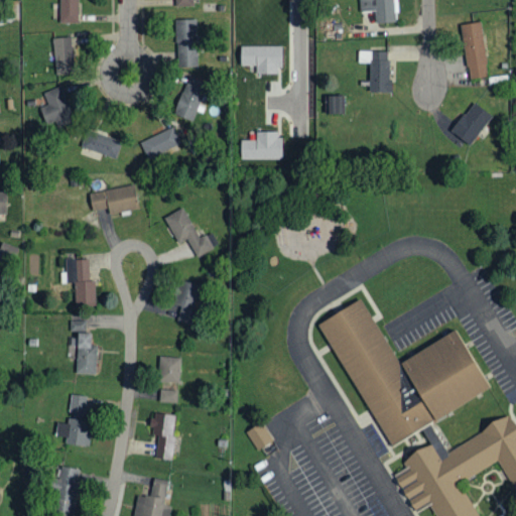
[(78,0),(59,0),(59,22),(78,22),(78,0)]
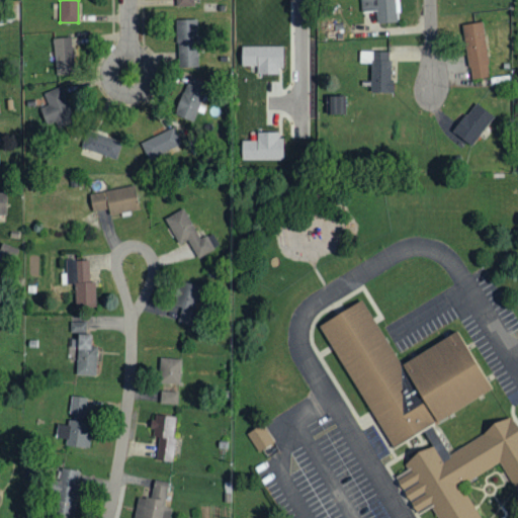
[(360,0),(361,10),(376,9),(376,22),(396,21),(395,0),(360,0)]
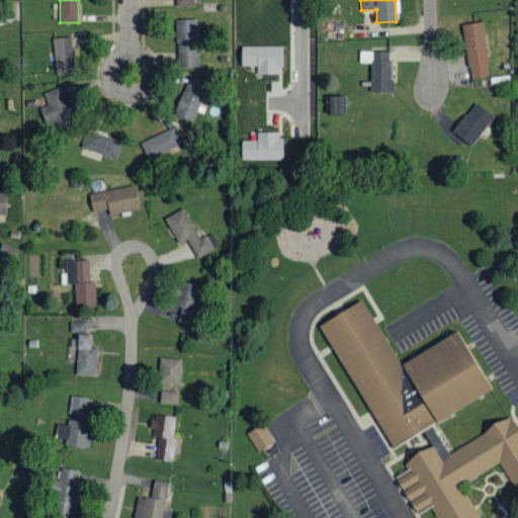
[(197,66),(197,19),(176,19),(177,67),(197,66)]
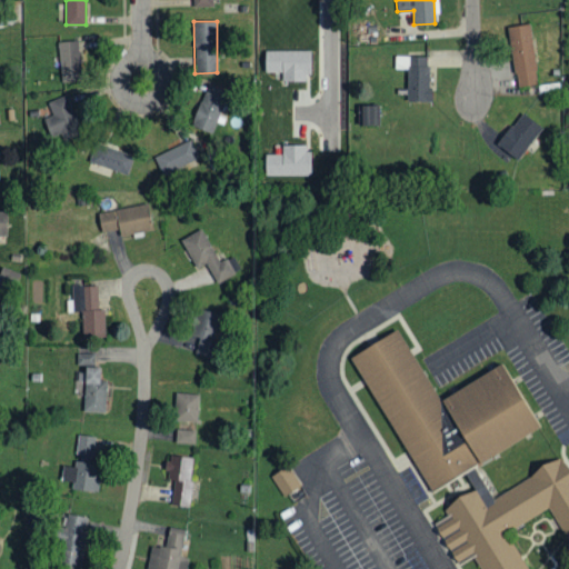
[(529,23),(507,27),(516,87),(539,83),(529,23)]
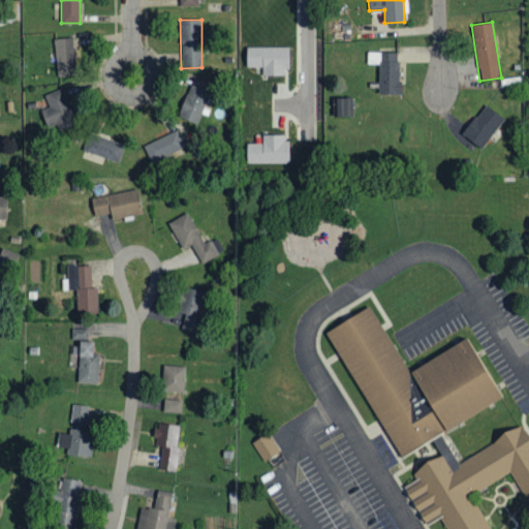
[(55,38),(56,75),(74,75),(73,37),(55,38)]
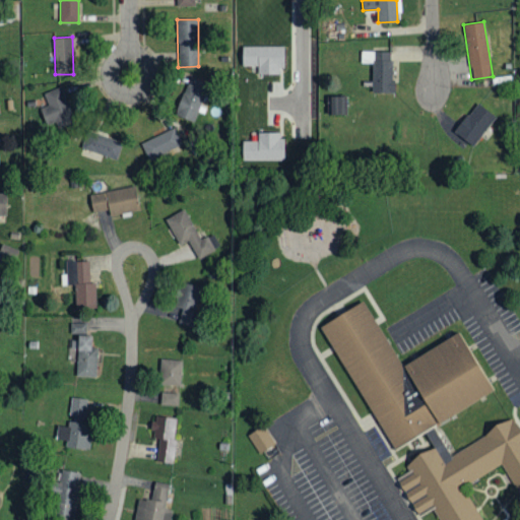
[(282,46),(241,47),(242,66),(252,65),(252,73),(282,73),(282,46)]
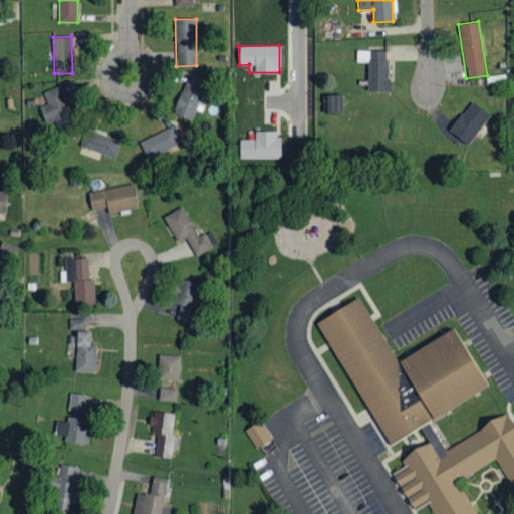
[(367,91),(388,91),(389,50),(356,50),(356,62),(367,62),(367,91)]
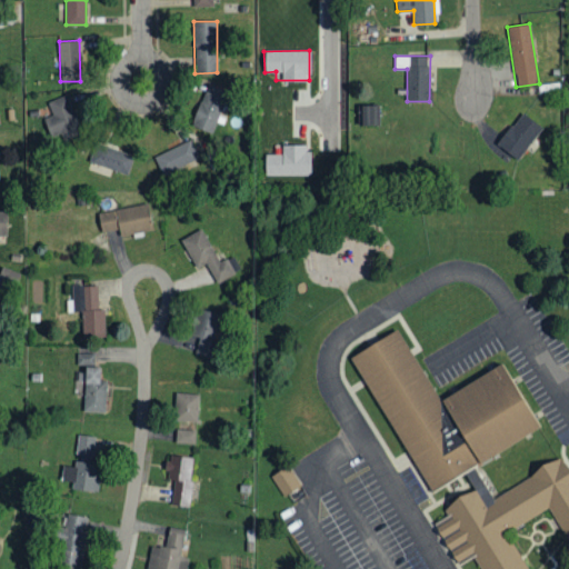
[(226,89),(203,83),(192,127),(215,132),(226,89)]
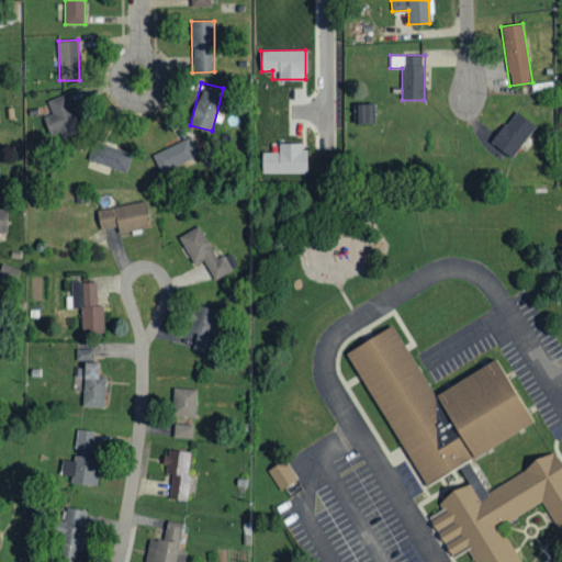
[(52,114),(43,116),(49,137),(78,128),(67,93),(46,100),(52,114)]
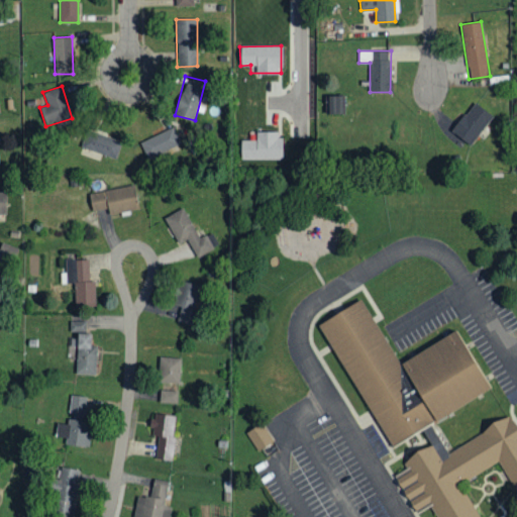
[(344,96),(327,95),(326,113),(344,113),(344,96)]
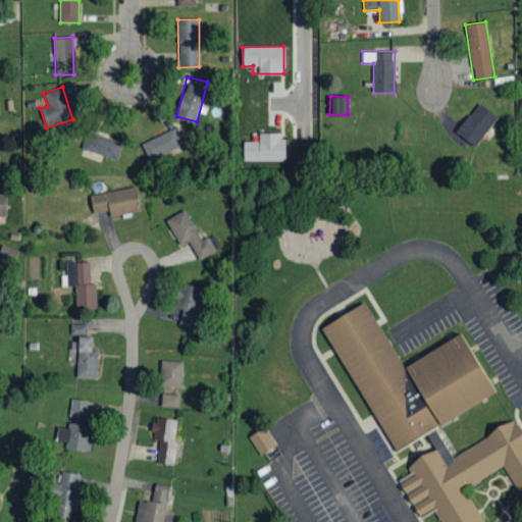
[(498,117),(479,103),(456,132),(473,146),(498,117)]
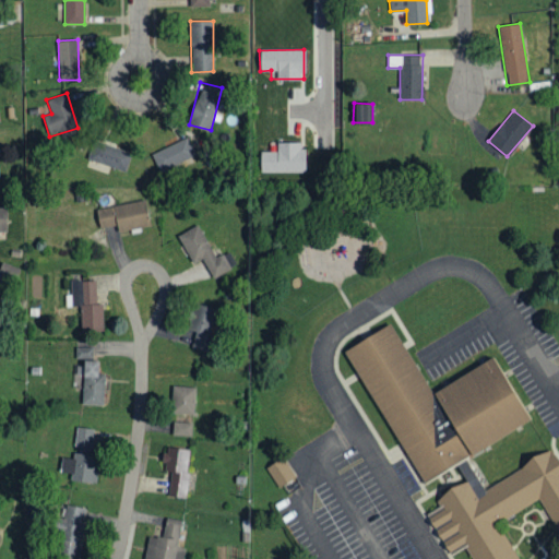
[(159,173),(195,155),(187,137),(151,154),(159,173)]
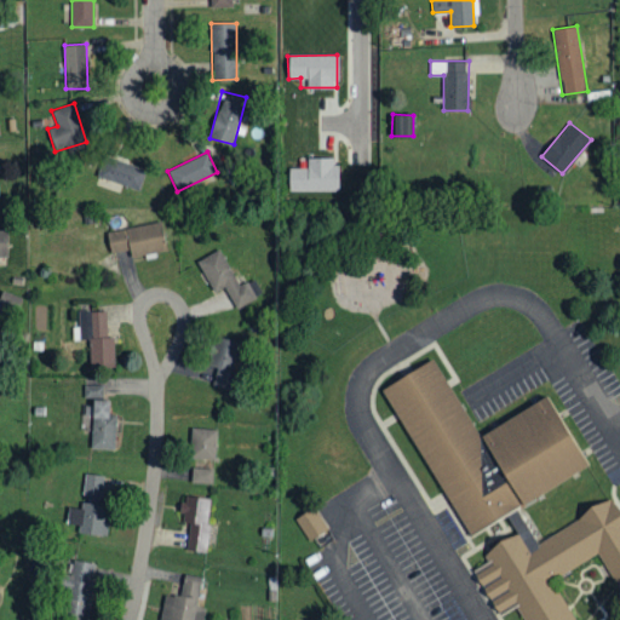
[(145,168),(104,155),(98,177),(139,190),(145,168)]
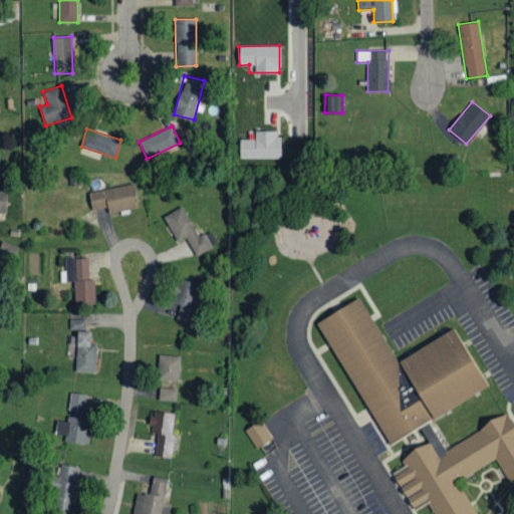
[(279,159),(279,131),(254,131),(254,139),(239,139),(240,159),(279,159)]
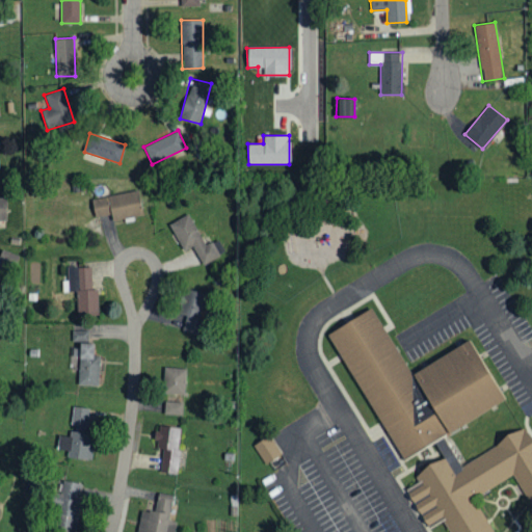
[(91,197),(94,216),(110,214),(111,219),(141,216),(138,191),(91,197)]
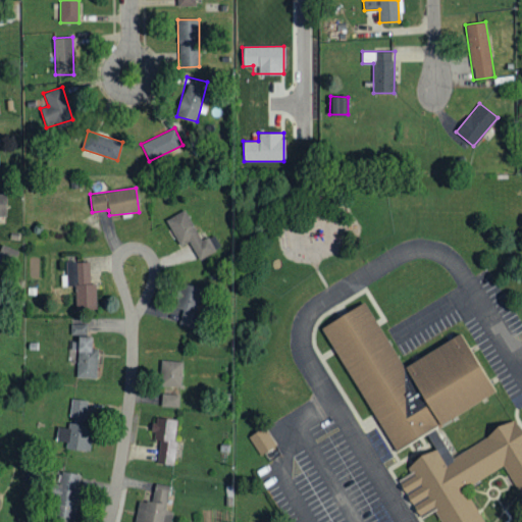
[(201,240),(185,209),(165,219),(180,246),(189,242),(199,261),(215,252),(207,237),(201,240)]
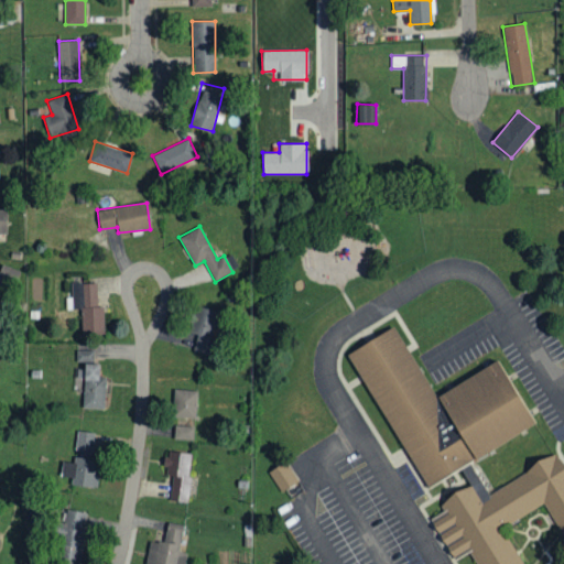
[(82,334),(105,334),(104,306),(98,307),(97,282),(73,283),(74,308),(82,308),(82,334)]
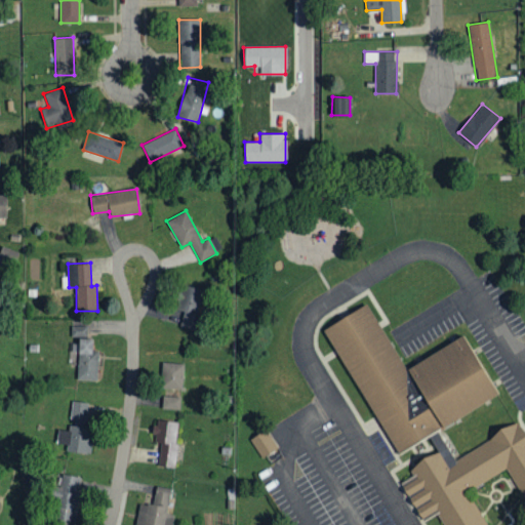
[(195,329),(203,289),(182,285),(176,310),(182,311),(178,326),(195,329)]
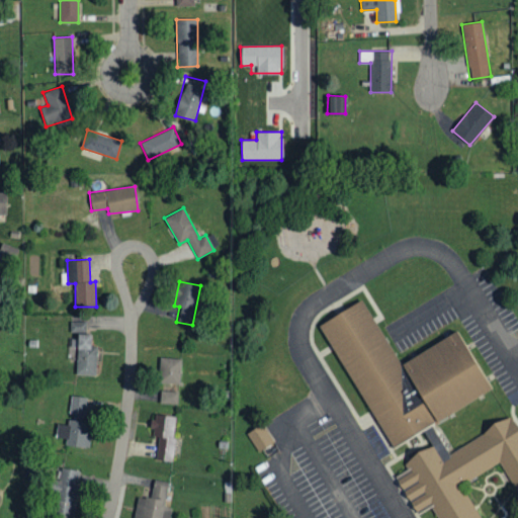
[(517,431),(510,418),(450,454),(433,426),(495,387),(457,327),(403,360),(362,293),(316,323),(393,449),(422,431),(430,444),(392,468),(419,512),(432,504),(440,517),(480,517),(458,483),(499,458),(517,489),(517,431)]
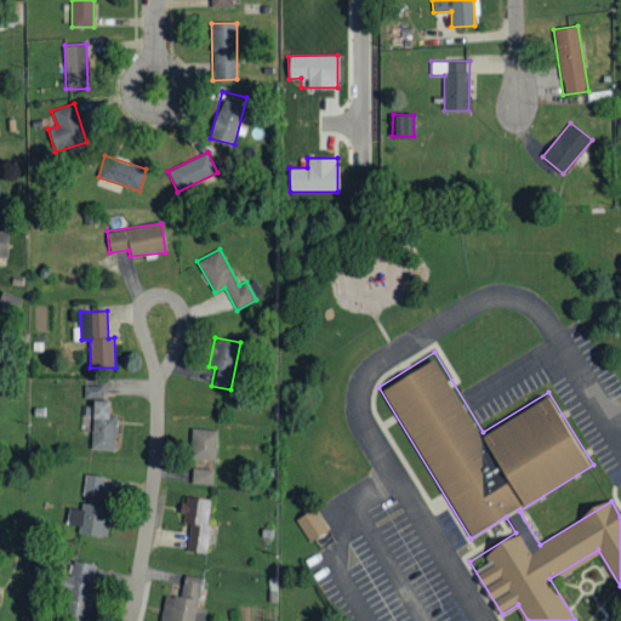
[(114,450),(117,415),(108,415),(108,400),(103,399),(104,386),(85,385),(84,402),(84,416),(92,417),(90,449),(114,450)]
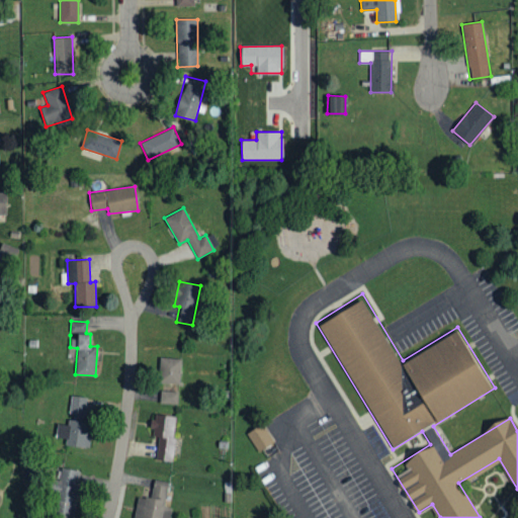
[(181,358),(159,358),(159,383),(180,384),(181,358)]
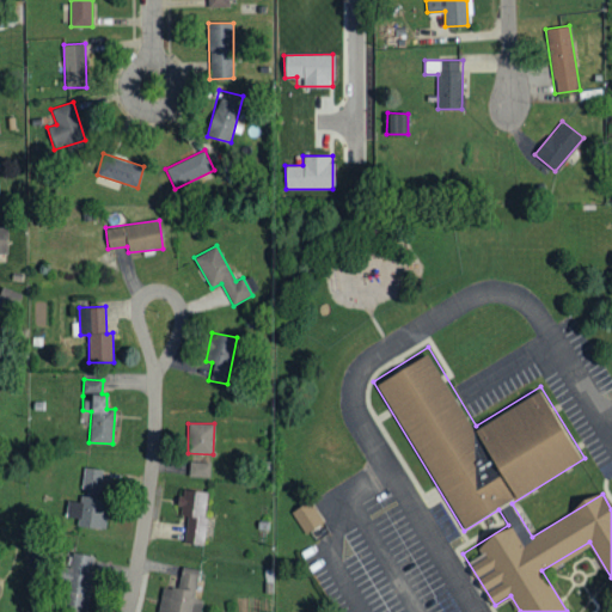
[(189,477),(210,477),(210,463),(189,461),(189,477)]
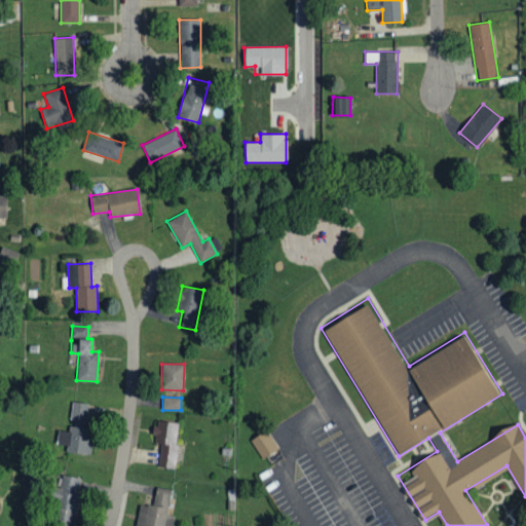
[(70,424),(84,427),(88,404),(74,402),(70,424)]
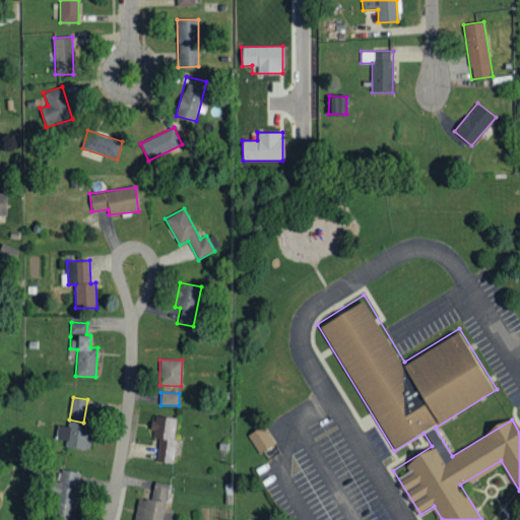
[(178,418),(154,415),(151,438),(159,439),(156,461),(172,463),(178,418)]
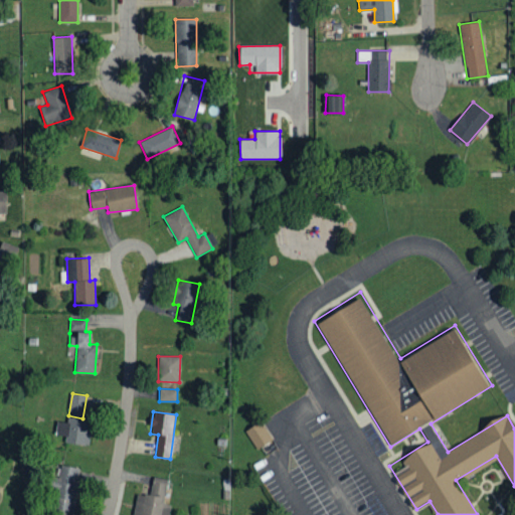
[(87,446),(92,420),(69,416),(64,442),(87,446)]
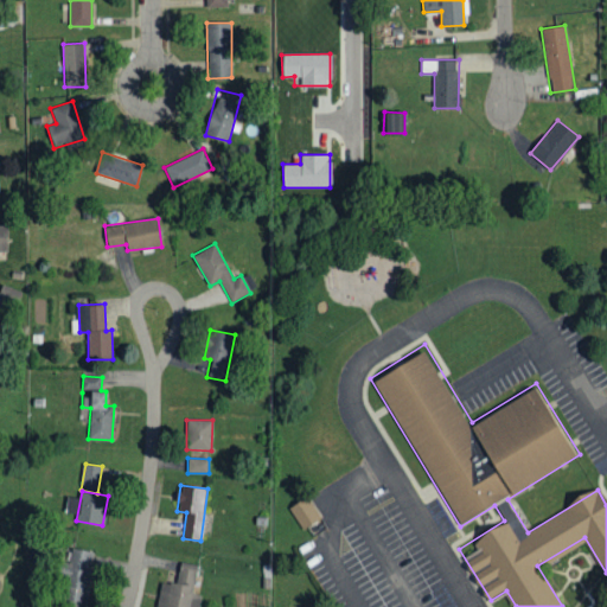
[(289,508),(302,530),(320,518),(307,497),(289,508)]
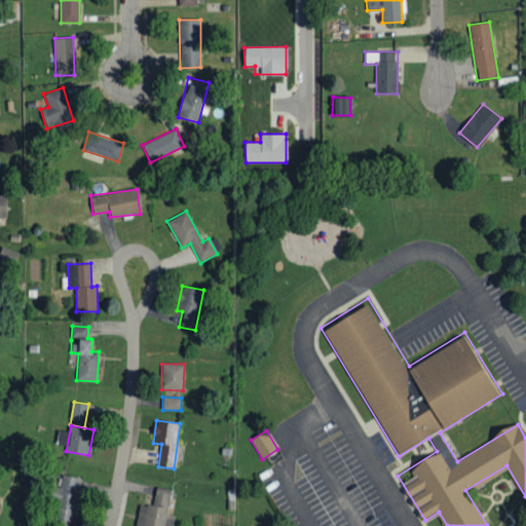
[(72,525),(81,478),(59,475),(50,524),(63,525),(72,525)]
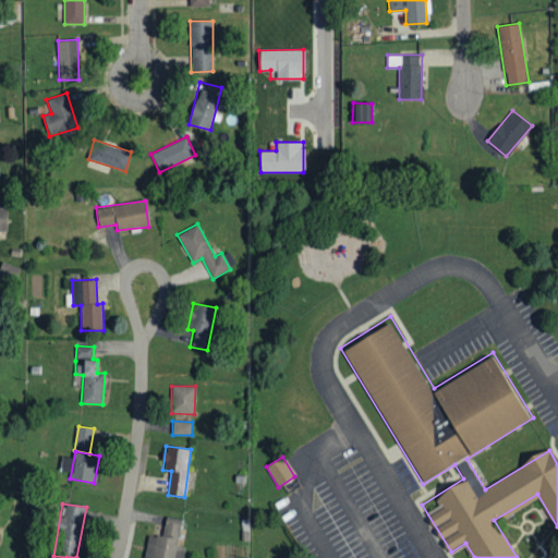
[(148,534),(144,557),(182,557),(185,547),(177,546),(182,519),(165,517),(161,537),(148,534)]
